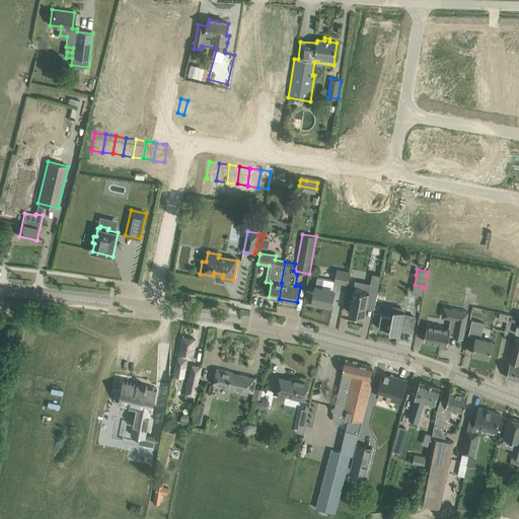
[(337,270),(335,282),(347,284),(349,273),(337,270)]
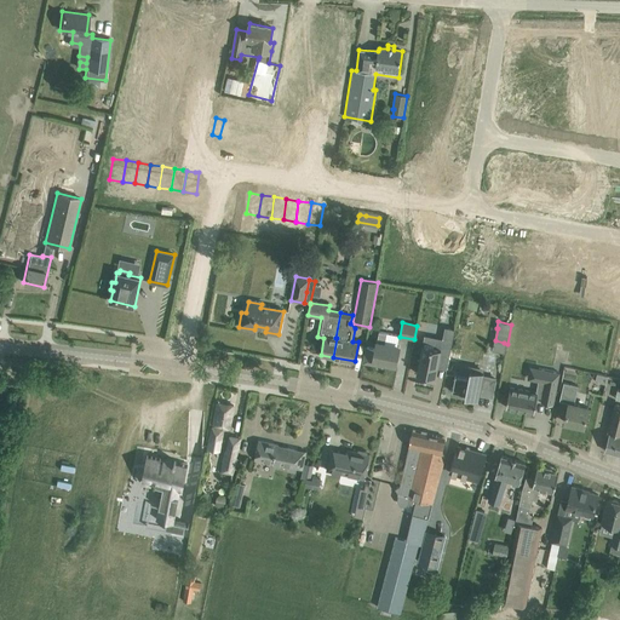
[(435,348),(423,345),(419,360),(418,359),(415,368),(418,368),(417,373),(424,374),(424,378),(432,379),(434,377),(436,377),(441,352),(449,355),(455,328),(445,327),(442,338),(437,337),(435,348)]
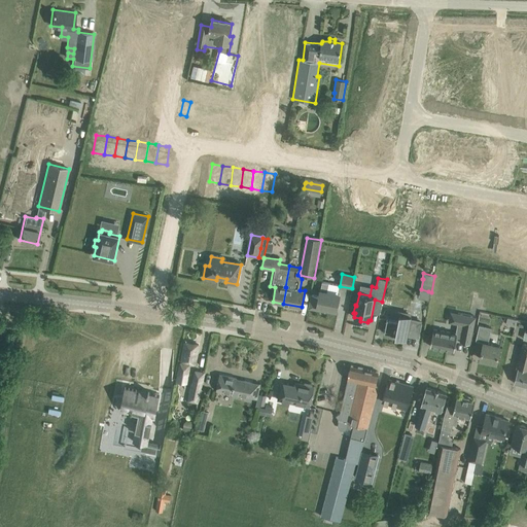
[(311,294),(309,308),(324,311),(324,308),(337,310),(338,300),(339,294),(338,293),(339,285),(328,283),(322,282),(319,296),(311,294)]
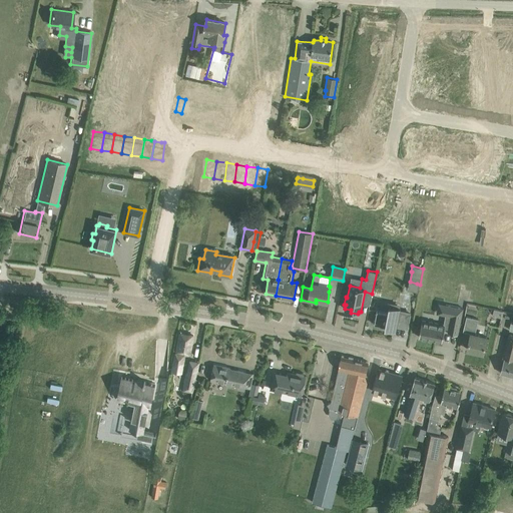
[(463,308),(446,305),(444,315),(445,315),(443,325),(422,321),(419,337),(442,342),(444,330),(448,331),(448,333),(458,335),(463,308)]
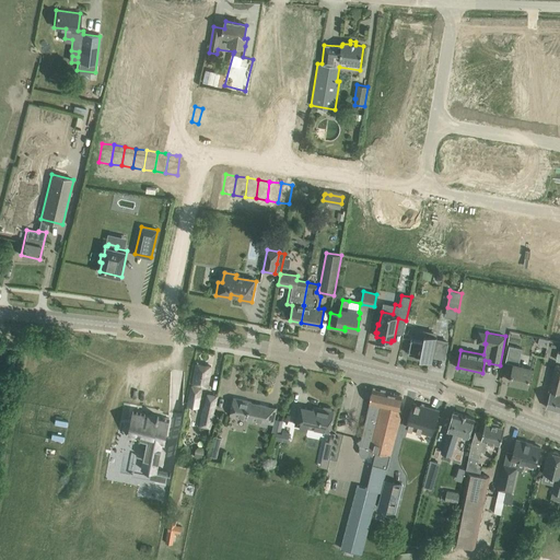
[(408,354),(432,359),(432,360),(433,360),(433,357),(445,359),(448,342),(436,340),(438,336),(436,336),(436,337),(424,335),(423,341),(411,339),(408,354)]
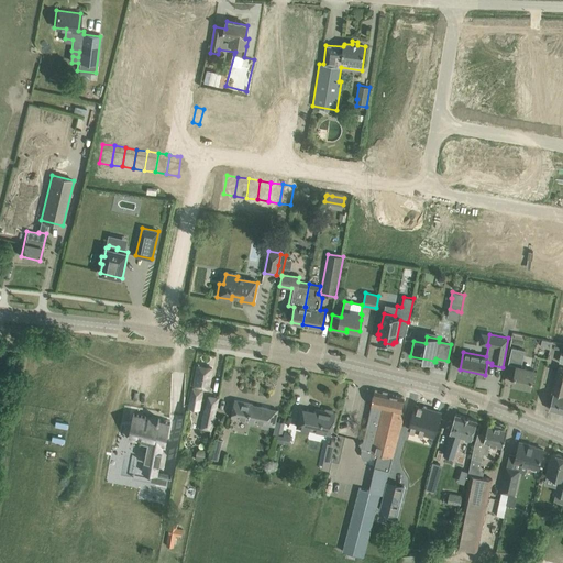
[(542,341),(541,346),(545,350),(550,350),(551,343),(542,341)]
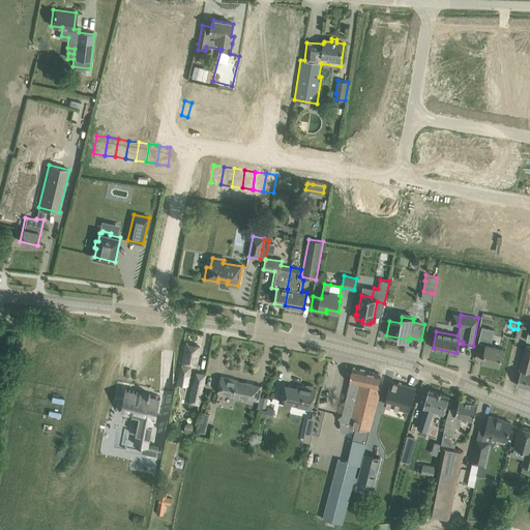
[(487,342),(484,350),(482,360),(500,364),(503,348),(490,346),(494,329),(482,327),(479,340),(487,342)]
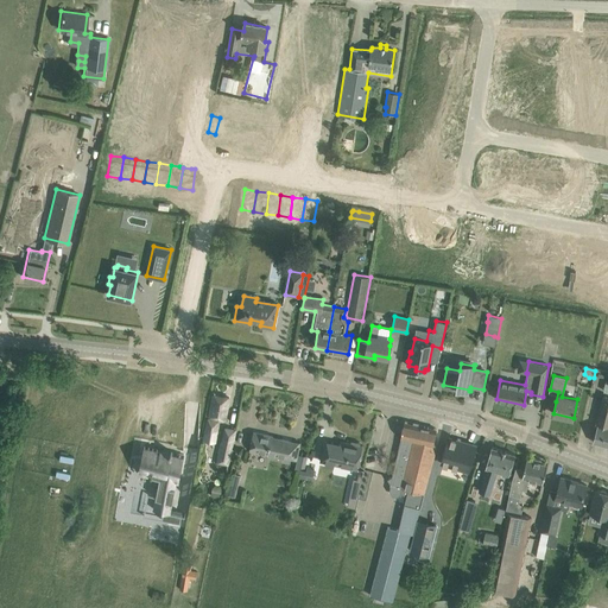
[(214,394),(211,406),(209,416),(210,416),(206,436),(216,438),(221,418),(226,419),(227,410),(229,398),(214,394)]
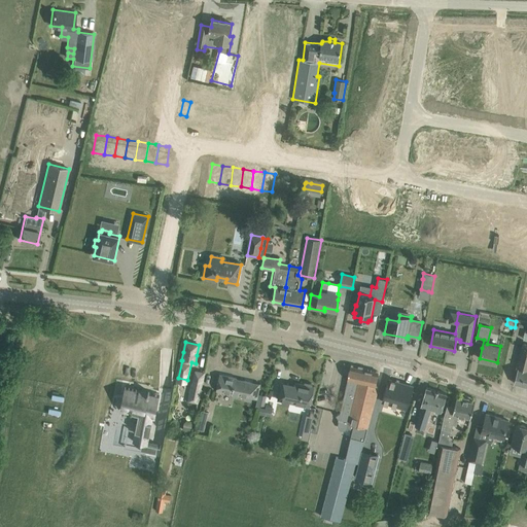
[(526,359),(526,344),(522,343),(516,366),(518,367),(518,366),(523,367),(525,359),(526,359)]
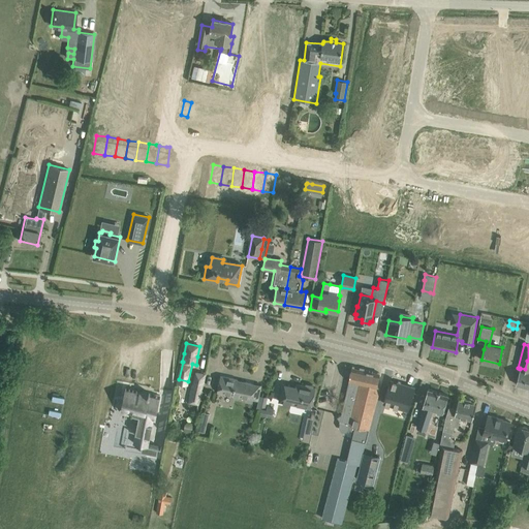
[(520,368),(520,369),(519,374),(516,384),(528,387),(528,361),(527,361),(525,369),(520,368)]
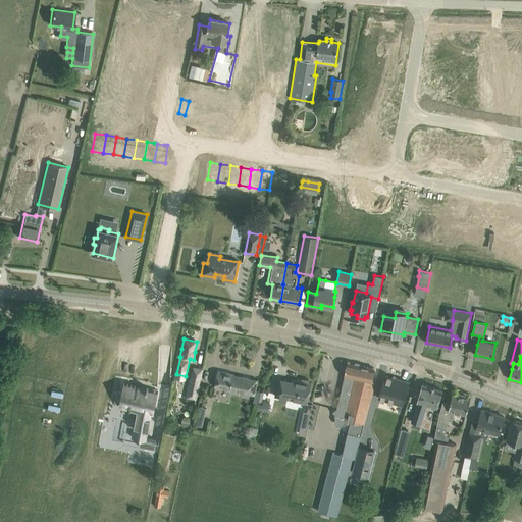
[(332,453),(317,511),(336,516),(352,458),(355,459),(374,382),(371,381),(374,368),(348,362),(348,363),(336,409),(332,412),(336,416),(334,421),(336,425),(342,426),(345,424),(349,425),(342,455),(332,453)]
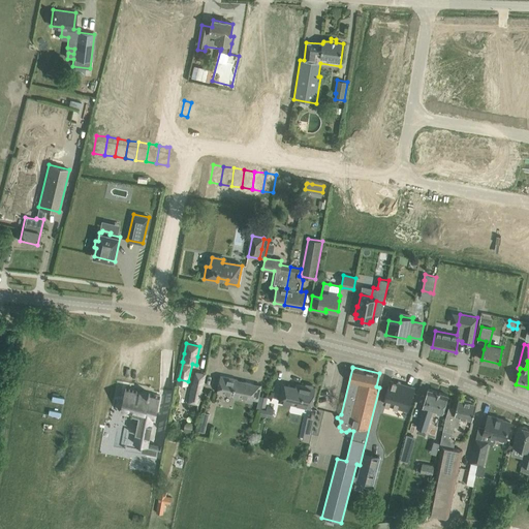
[(189,403),(198,405),(205,375),(196,373),(189,403)]
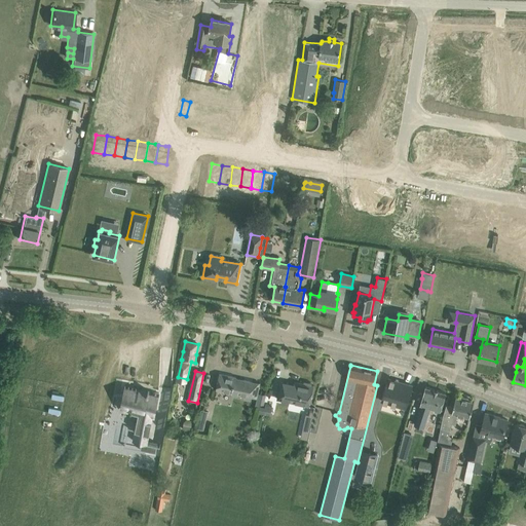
[(220,373),(216,389),(234,392),(235,391),(257,396),(260,383),(235,378),(235,377),(220,373)]
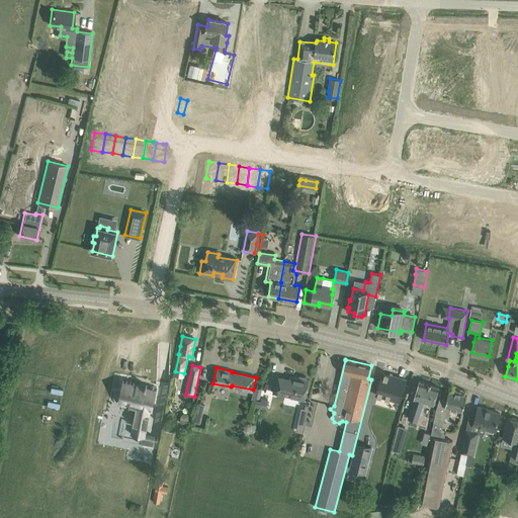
[(381,371),(375,395),(399,402),(405,378),(381,371)]
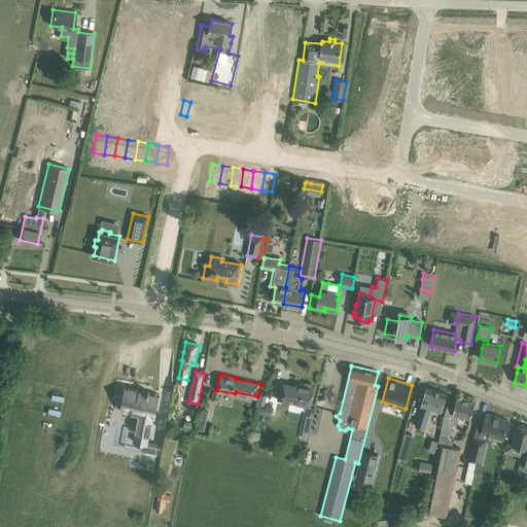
[(282,382),(279,392),(278,399),(310,407),(314,386),(300,383),(299,386),(282,382)]
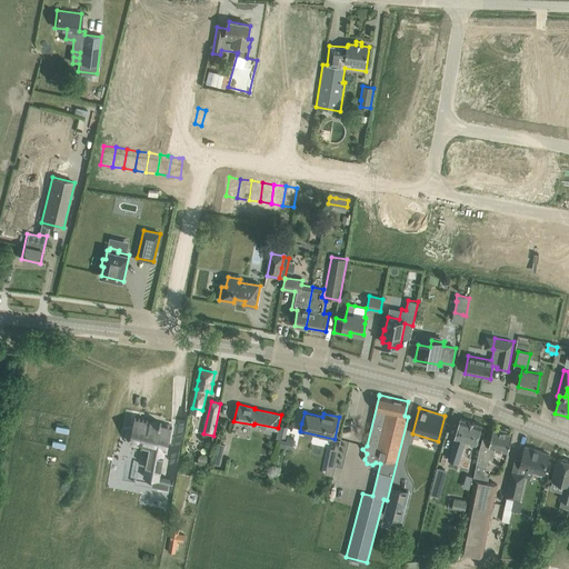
[(160,479),(166,450),(167,450),(172,426),(161,425),(161,423),(160,422),(160,425),(148,422),(148,420),(135,418),(130,442),(150,446),(143,477),(152,478),(151,487),(169,490),(170,481),(160,479)]
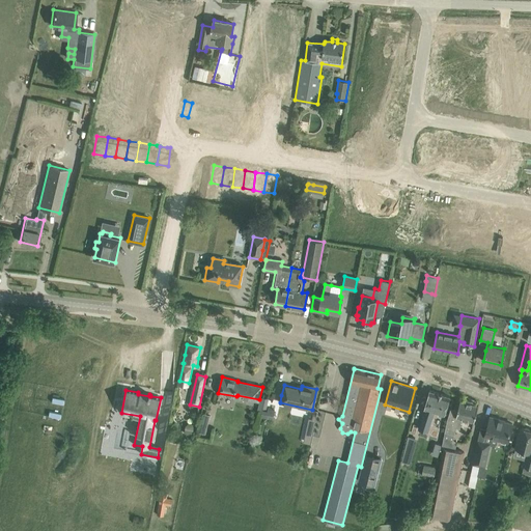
[(424,408),(418,428),(419,429),(420,426),(428,428),(427,431),(428,431),(435,411),(444,414),(450,395),(449,395),(442,393),(441,393),(439,392),(438,392),(430,390),(429,390),(424,408)]
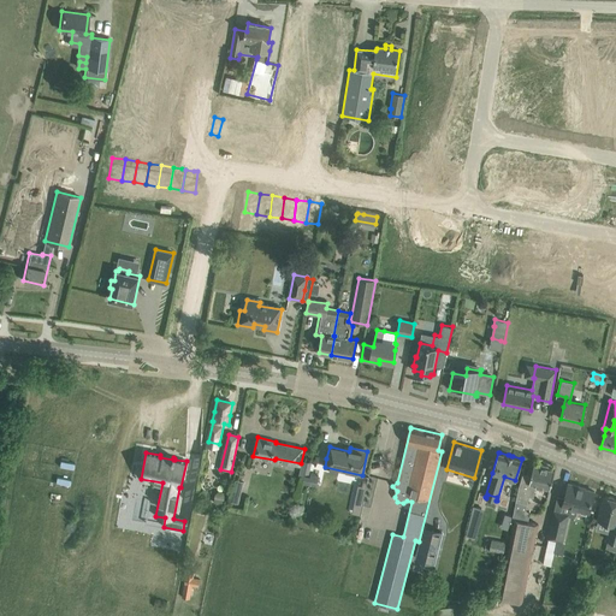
[(304,460),(302,472),(309,473),(312,461),(304,460)]
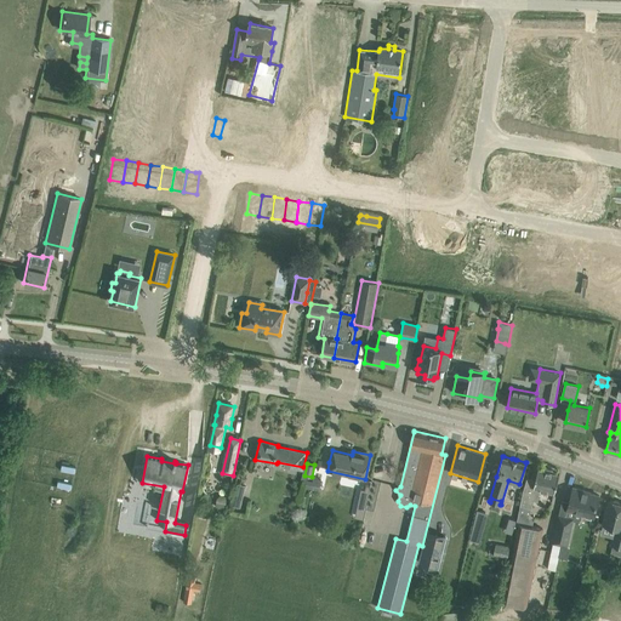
[(523,490),(519,505),(531,508),(534,500),(537,501),(541,489),(554,493),(559,473),(552,472),(553,471),(546,468),(545,469),(539,468),(535,480),(527,478),(523,490)]
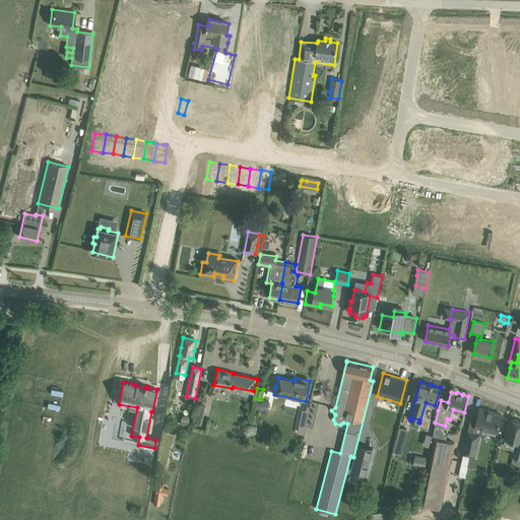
[(258,401),(256,408),(267,410),(269,403),(258,401)]
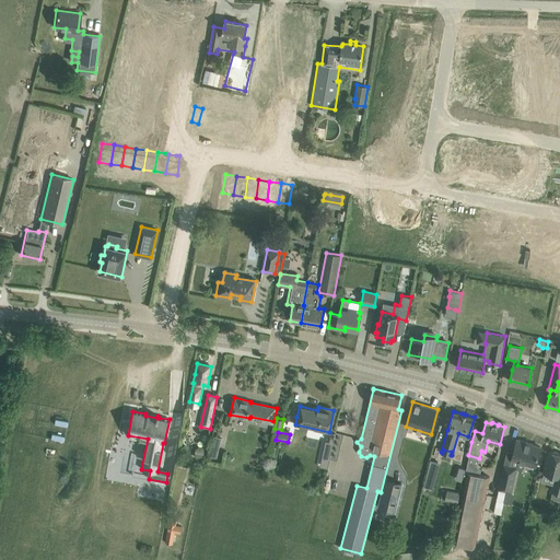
[(329,464),(335,438),(329,436),(329,441),(325,440),(321,462),(329,464)]
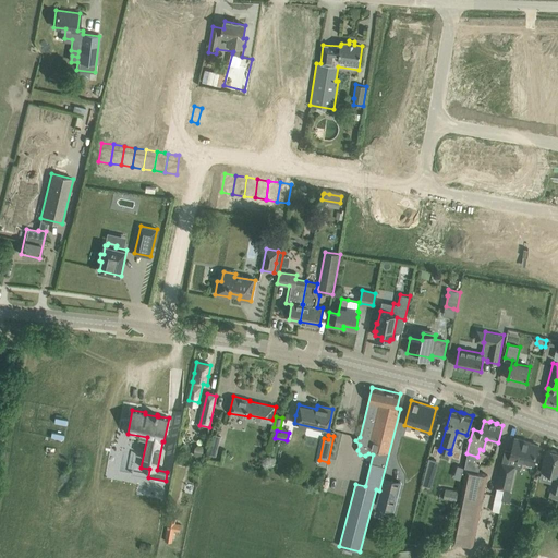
[(512,448),(510,458),(511,458),(522,461),(524,461),(525,464),(530,466),(533,463),(534,464),(536,456),(538,446),(523,441),(524,440),(514,438),(512,448)]
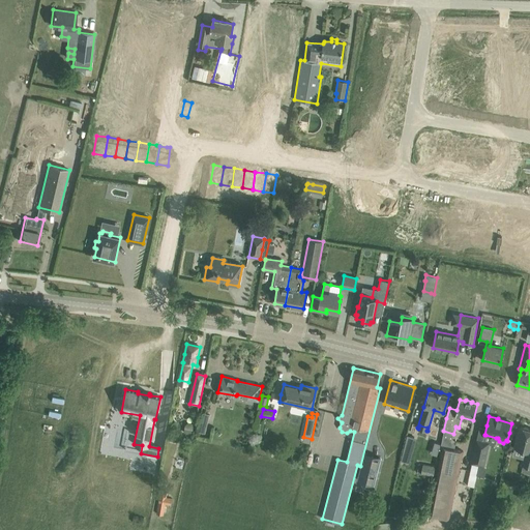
[(514,448),(525,450),(521,465),(523,466),(521,473),(529,475),(529,430),(520,427),(514,448)]
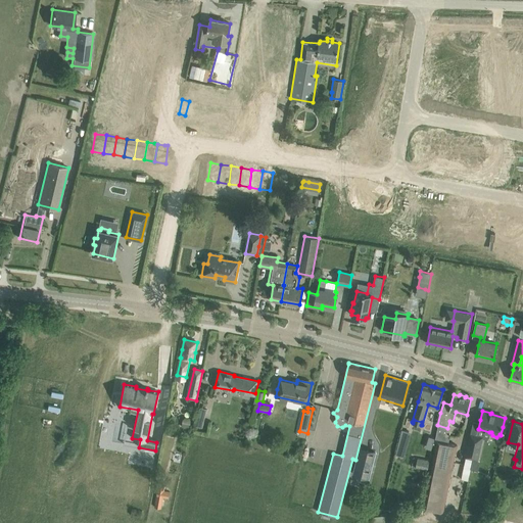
[(403,456),(411,432),(401,429),(395,454),(403,456)]
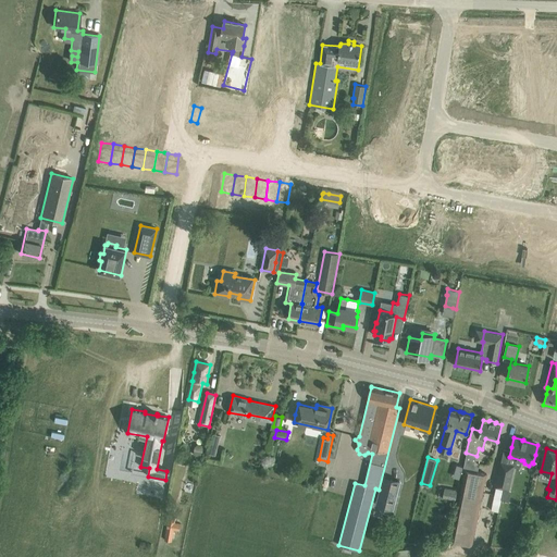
[(495,486),(508,490),(514,467),(514,465),(509,463),(500,462),(495,486)]
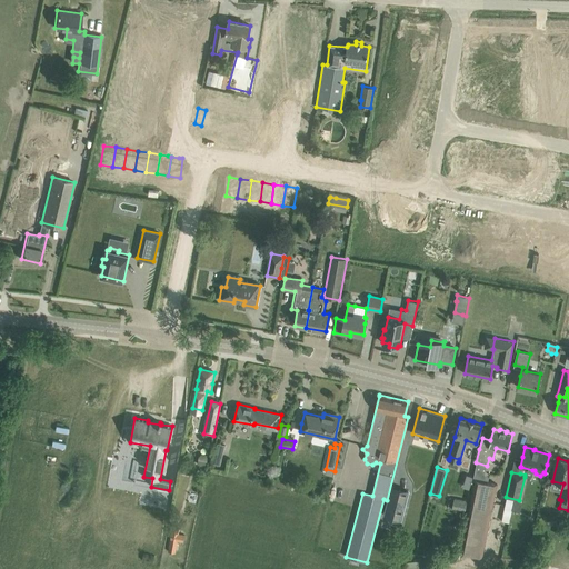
[(476,480),(472,495),(461,550),(485,556),(499,485),(476,480)]
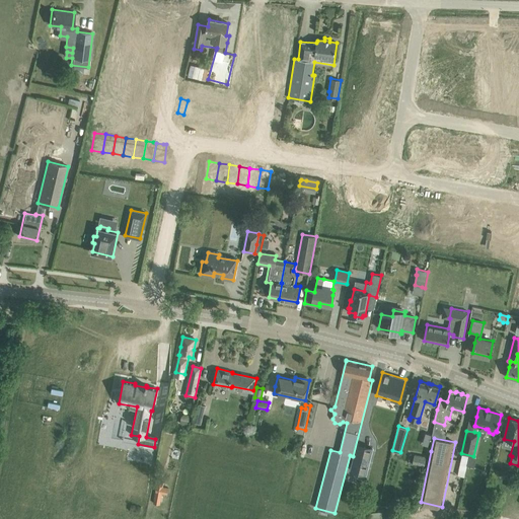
[(356,442),(350,468),(363,471),(370,446),(356,442)]
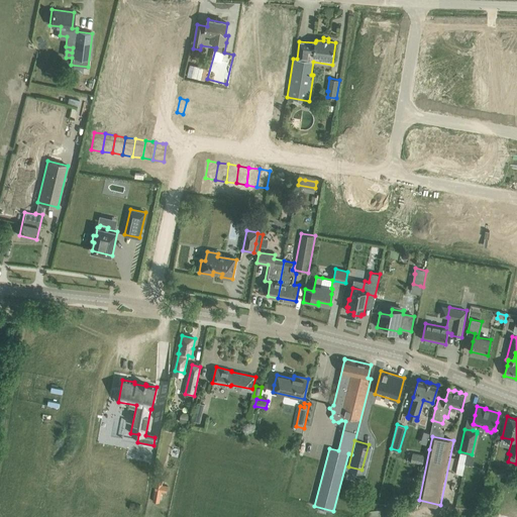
[(412,451),(410,460),(421,462),(424,453),(412,451)]
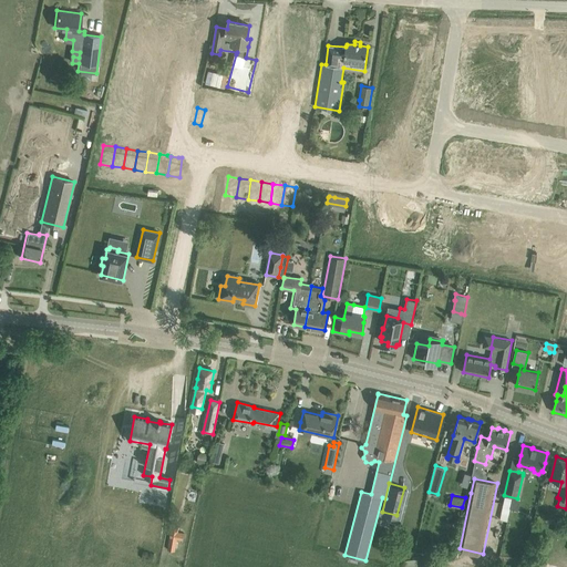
[(181,548),(183,529),(171,527),(168,547),(181,548)]
